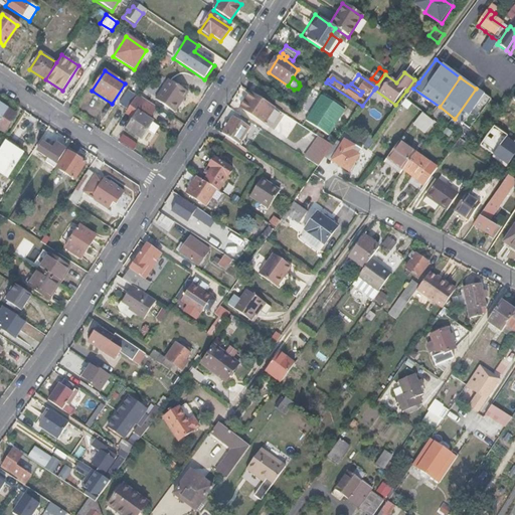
[(155,100),(176,113),(181,105),(178,103),(186,91),(169,79),(155,100)]
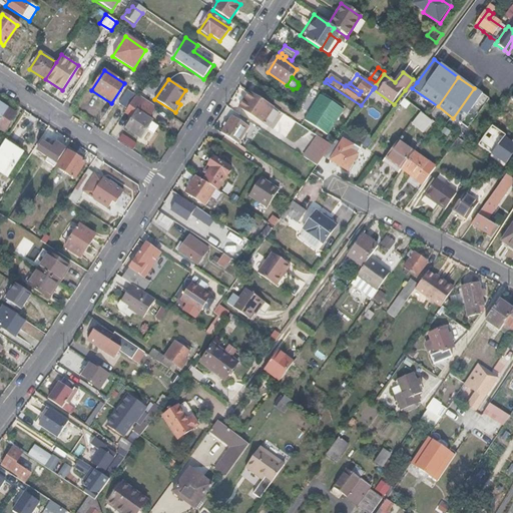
[(417,82),(413,79),(405,90),(406,91),(402,95),(406,98),(412,88),(417,82)]
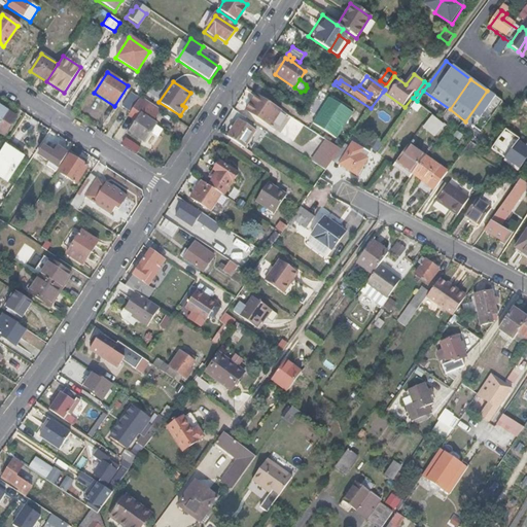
[(503,103),(487,91),(465,121),(466,121),(472,127),(473,127),(472,128),(473,130),(475,128),(481,133),(503,103)]
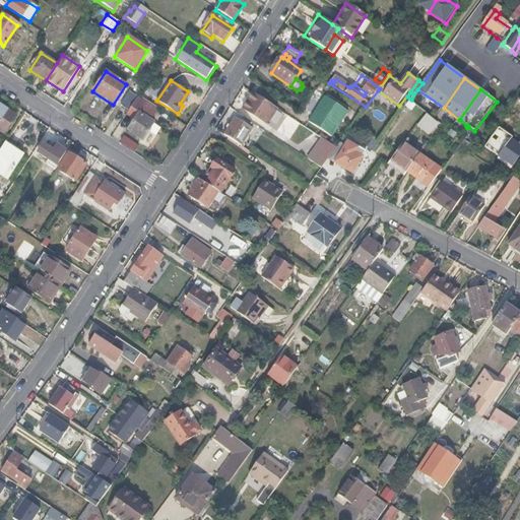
[(267,126),(278,109),(253,92),(242,110),(267,126)]
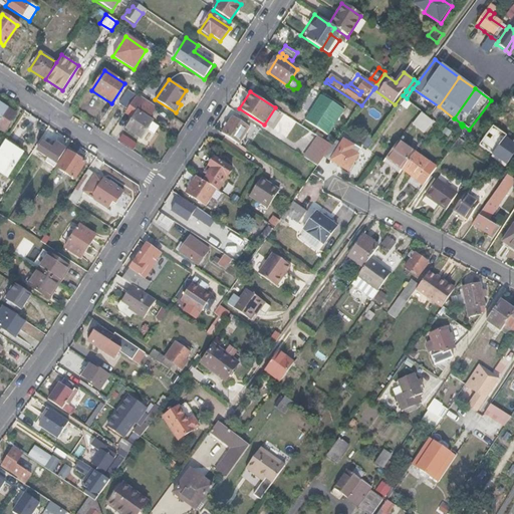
[(117,106),(125,111),(135,98),(126,92),(117,106)]
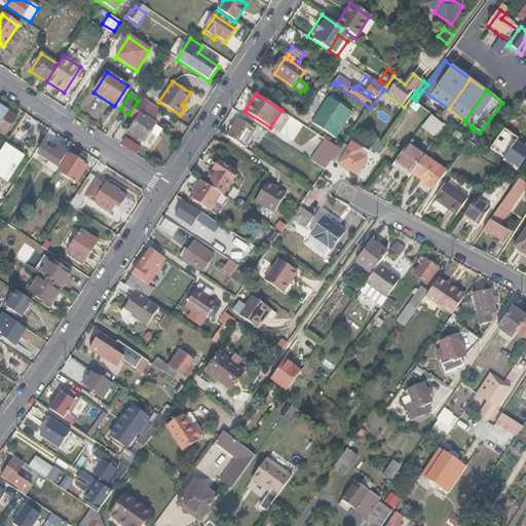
[(140,97),(138,101),(128,114),(128,115),(137,120),(127,134),(143,144),(156,124),(152,121),(159,110),(140,97)]
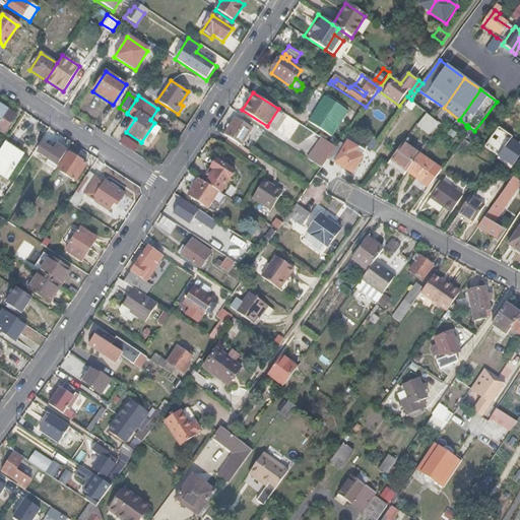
[(330,136),(346,111),(326,98),(315,116),(312,114),(307,122),(330,136)]
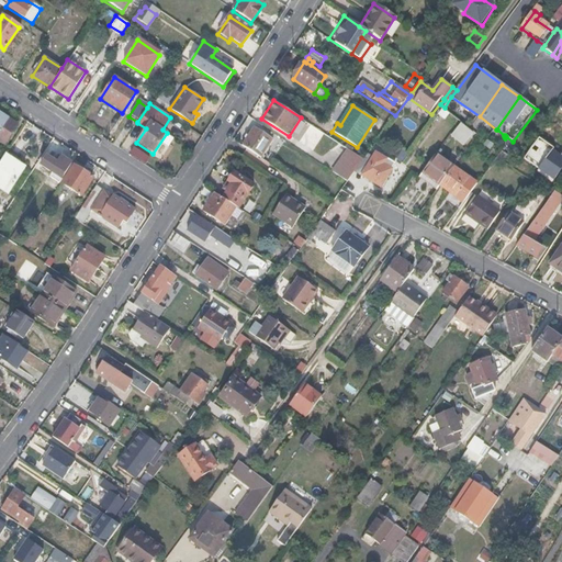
[(444,108),(439,114),(446,120),(450,113),(444,108)]
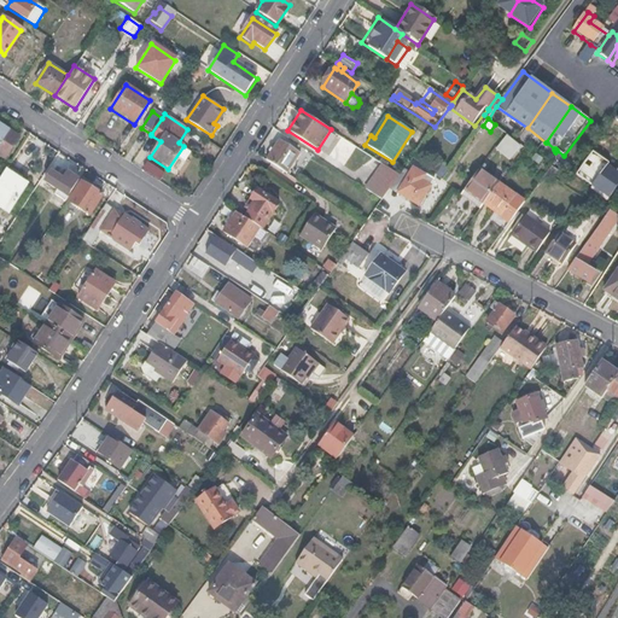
[(18,138),(0,124),(0,156),(4,158),(18,138)]
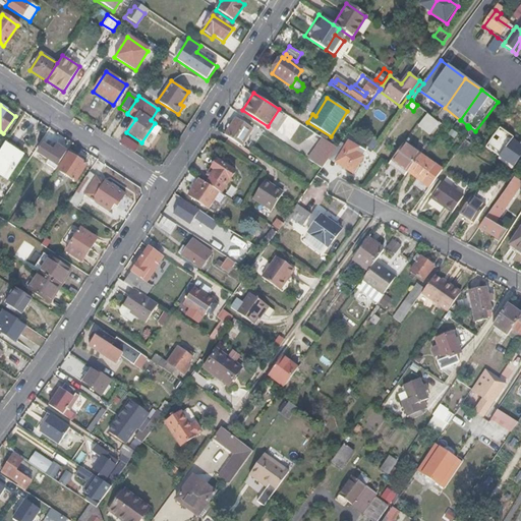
[(440,123),(428,114),(418,126),(430,135),(440,123)]
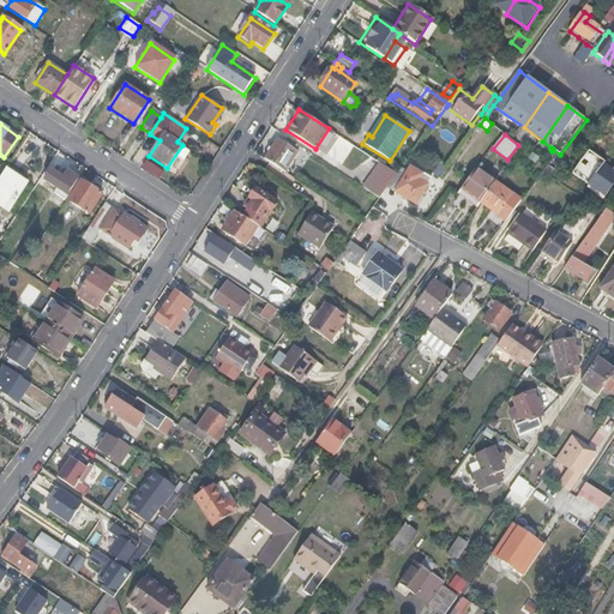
[(299,152),(278,139),(266,157),(287,170),(299,152)]
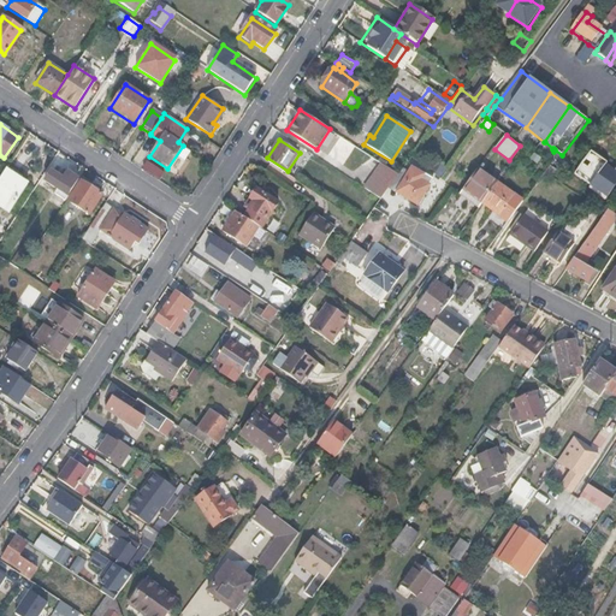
[(552,148),(545,142),(540,148),(548,154),(552,148)]
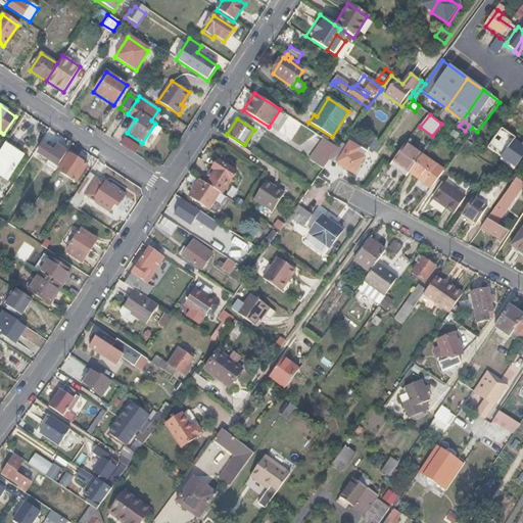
[(320,145),(324,139),(314,132),(310,139),(320,145)]
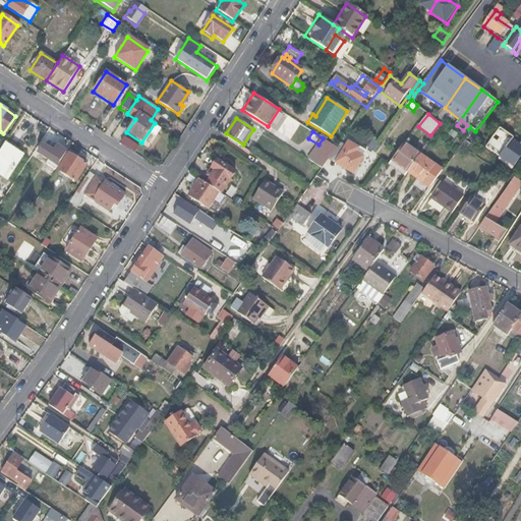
[(340,142),(333,137),(330,141),(337,147),(340,142)]
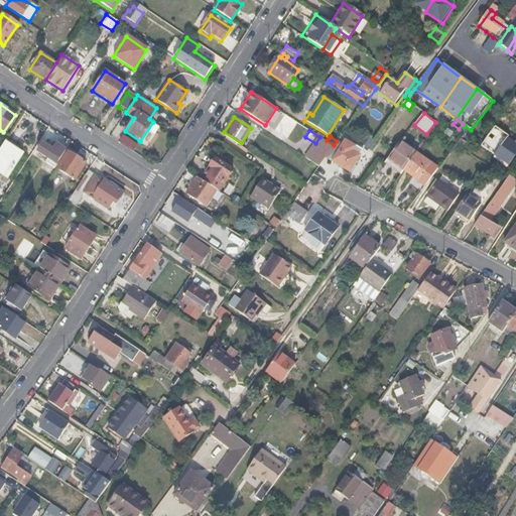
[(315,143),(305,158),(318,167),(334,146),(319,137),(315,143)]
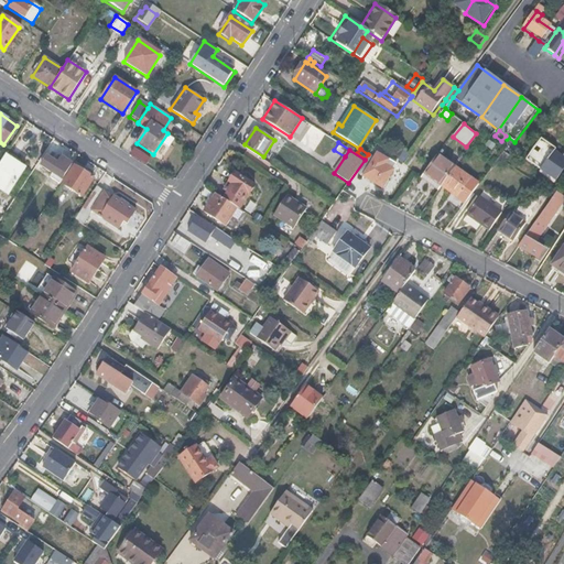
[(411,154),(405,150),(399,159),(405,163),(411,154)]
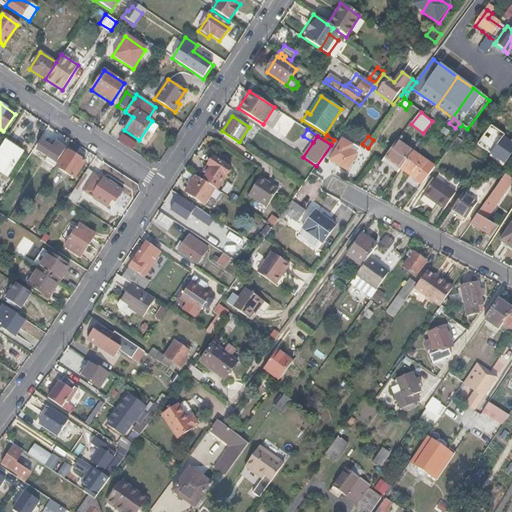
[(24,149),(6,137),(0,146),(0,165),(9,173),(24,149)]
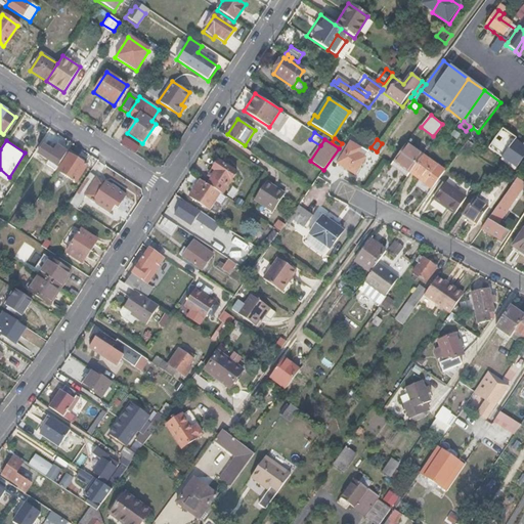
[(138,149),(125,140),(121,145),(134,155),(138,149)]
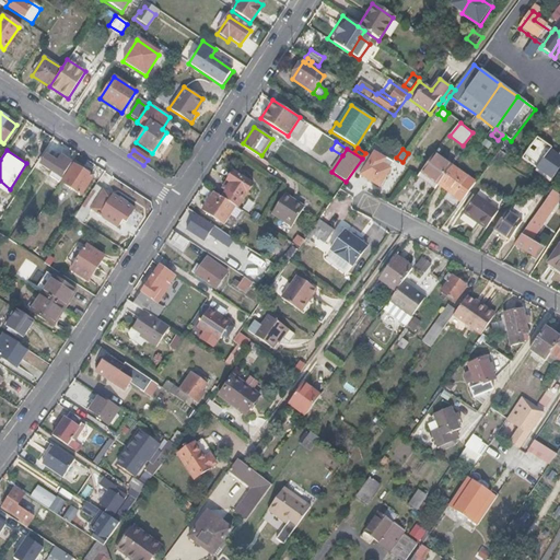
[(376,153),(363,176),(366,178),(383,156),(376,153)]
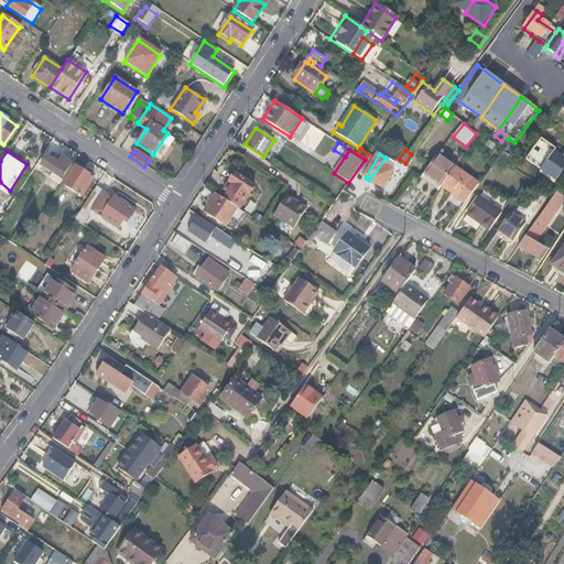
[(442,186),(456,166),(440,154),(422,177),(438,190),(442,186)]
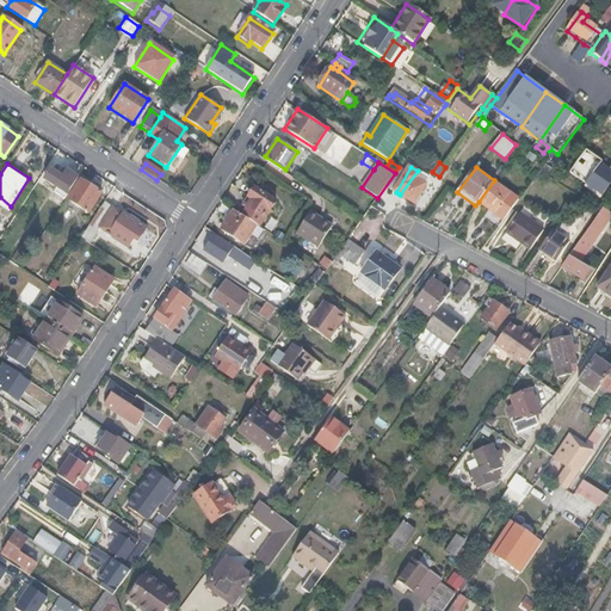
[(62,178),(49,170),(42,179),(55,187),(51,192),(62,199),(76,178),(67,172),(62,178)]
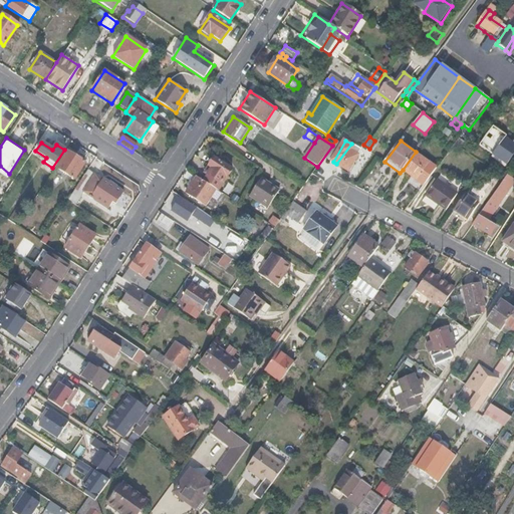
[(361,150),(351,144),(336,164),(349,171),(361,150)]
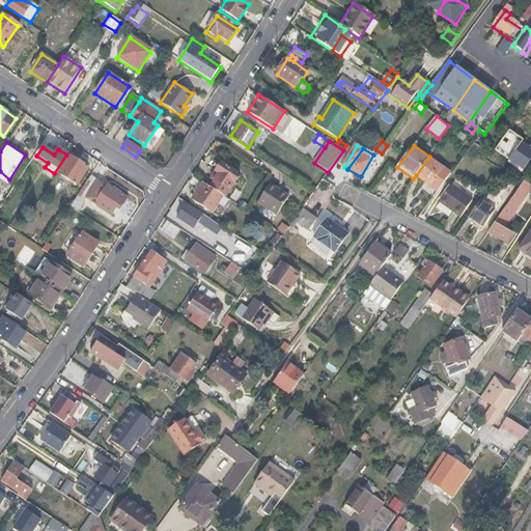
[(87,168),(70,157),(58,173),(76,186),(87,168)]
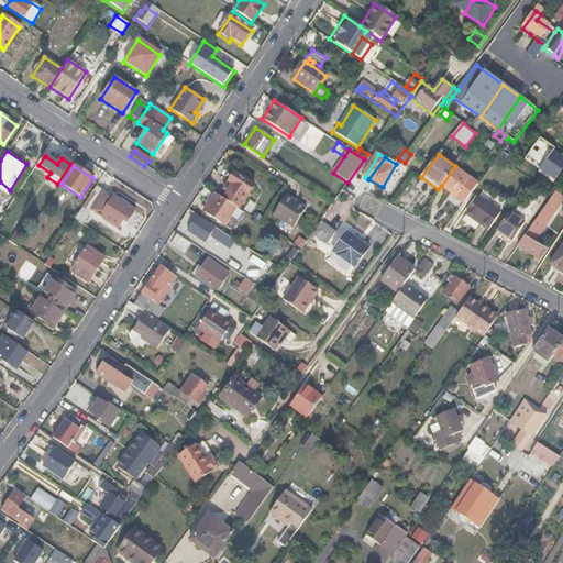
[(479,184),(455,166),(441,186),(464,203),(479,184)]
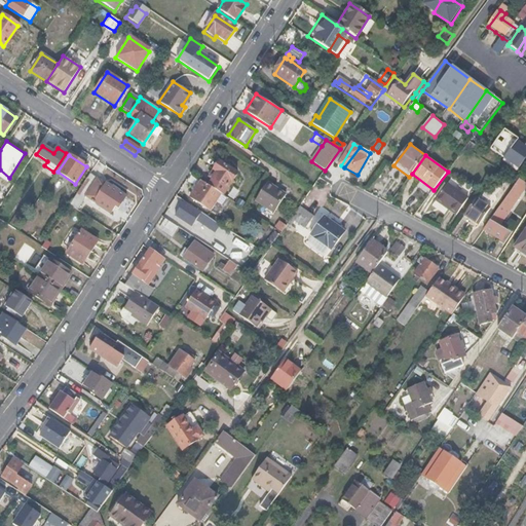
[(211,186),(216,189),(224,195),(237,174),(220,162),(211,177),(215,180),(211,186)]
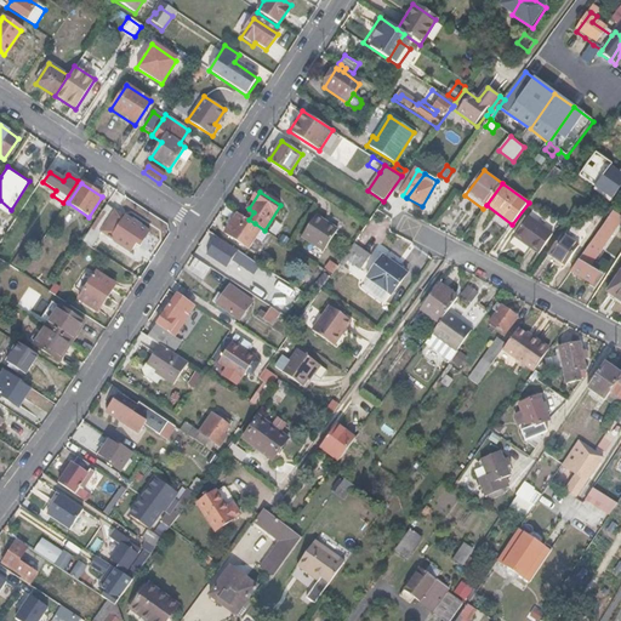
[(117,209),(106,203),(87,232),(81,240),(91,246),(103,228),(113,234),(112,237),(132,251),(136,244),(138,245),(148,231),(124,216),(123,217),(114,212),(117,209)]
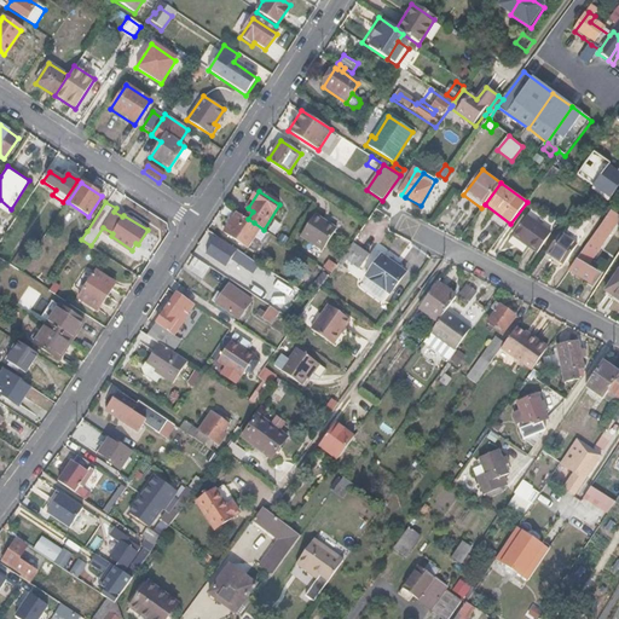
[(618,219),(611,213),(571,270),(594,285),(601,275),(586,265),(618,219)]
